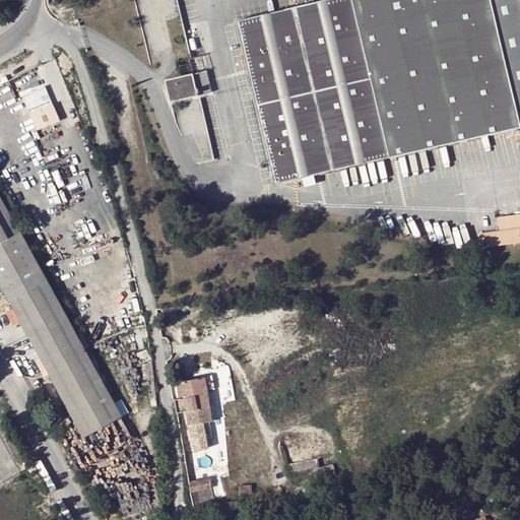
[(519,0),(331,0),(238,21),(277,184),(519,127),(519,0)]
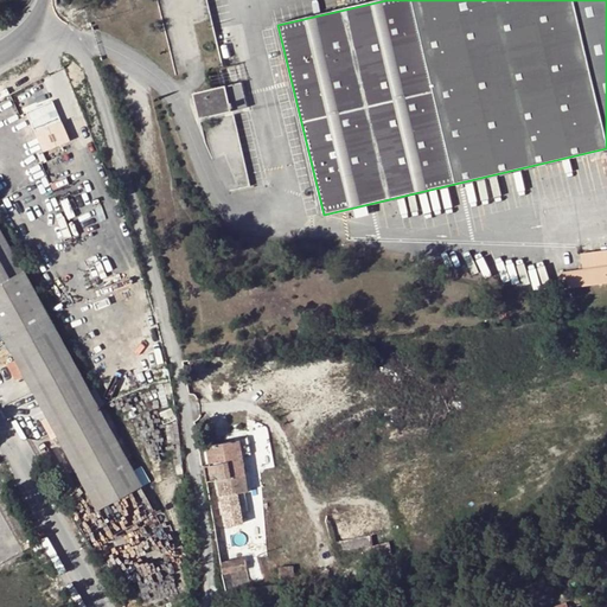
[(208,71),(212,89),(241,82),(237,64),(208,71)]
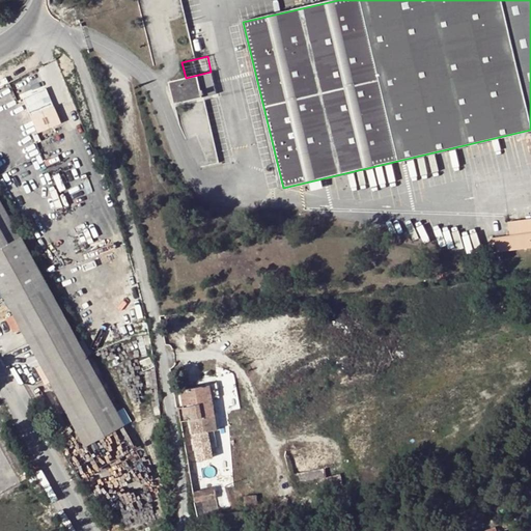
[(211,72),(186,78),(170,81),(175,103),(217,94),(211,72)]
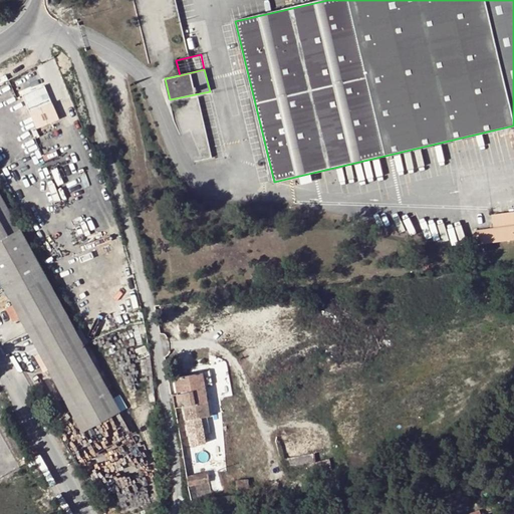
[(45,83),(23,93),(31,110),(53,100),(45,83)]
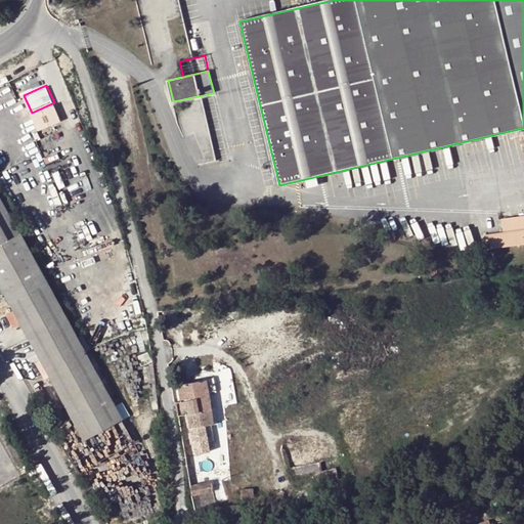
[(0,288),(13,311),(6,315),(13,328),(19,324),(41,362),(35,365),(43,380),(49,377),(63,403),(58,406),(74,436),(79,433),(84,441),(122,421),(0,199),(0,288)]
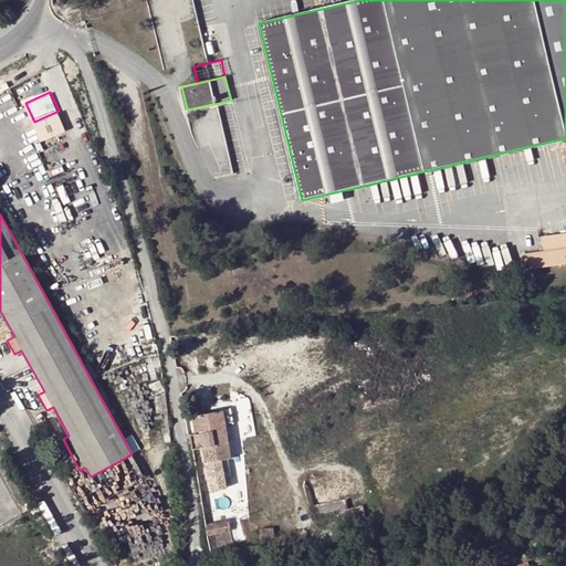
[(521,254),(524,270),(565,263),(565,234),(543,239),(544,251),(521,254)]
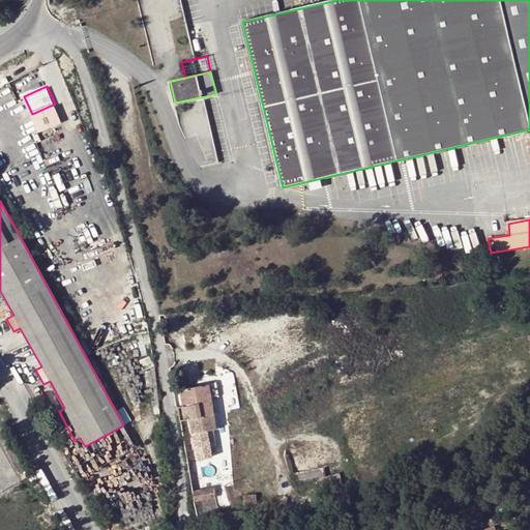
[(216,382),(208,384),(210,398),(218,395),(216,382)]
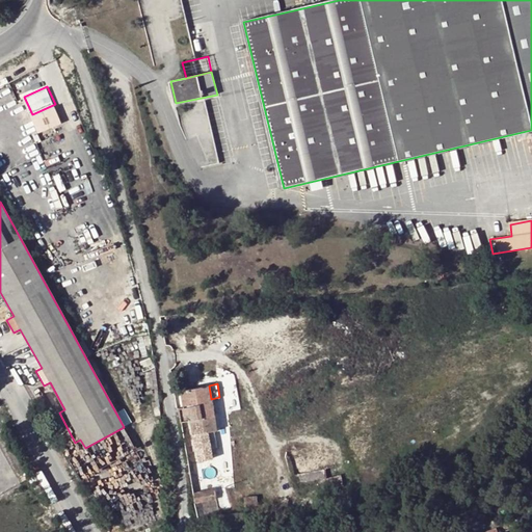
[(184,406),(176,407),(179,422),(190,420),(197,460),(212,458),(211,451),(210,444),(216,444),(214,430),(216,430),(211,399),(209,386),(181,390),(184,406)]
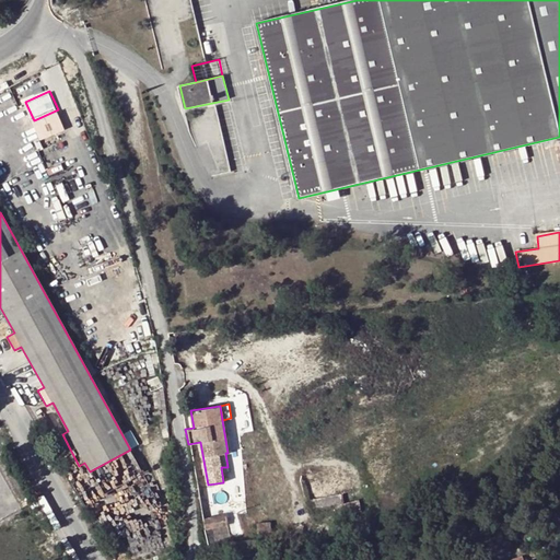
[(225,515),(202,518),(203,527),(226,524),(225,515)]
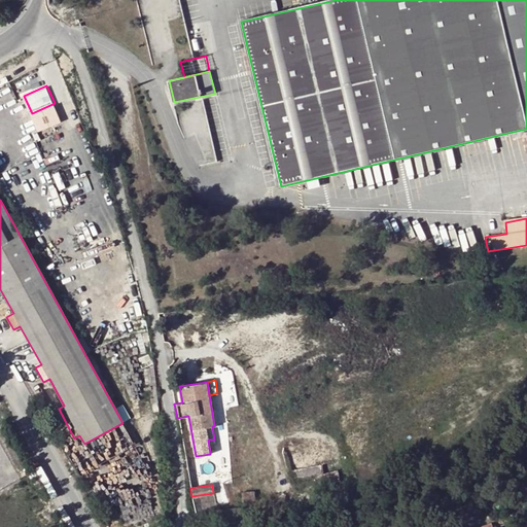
[(255,492),(243,492),(243,500),(256,500),(255,492)]
